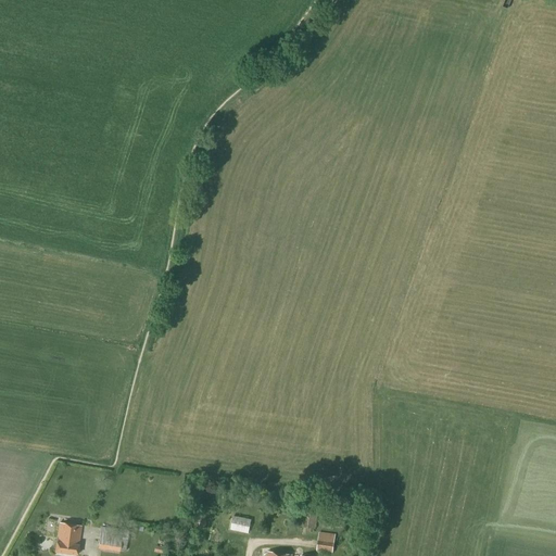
[(312,529),(315,512),(305,510),(303,528),(312,529)]
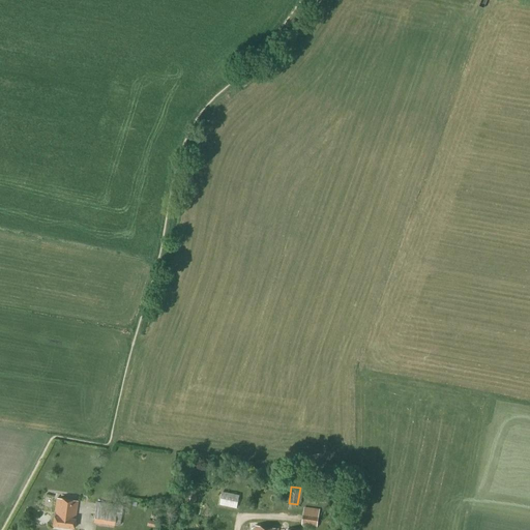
[(223,494),(219,506),(236,509),(236,508),(239,497),(223,494)]
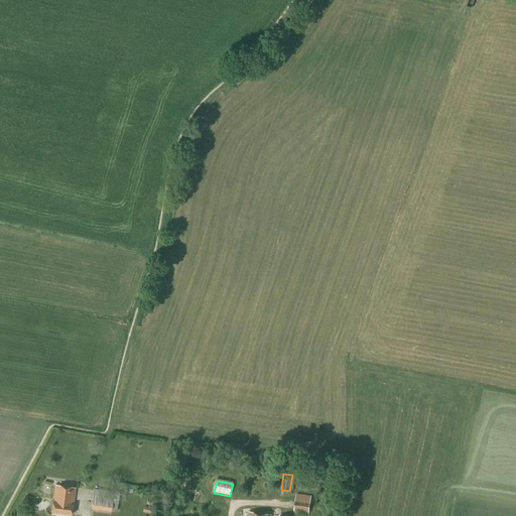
[(51,504),(49,513),(69,515),(71,515),(73,508),(72,508),(75,489),(54,486),(51,504)]
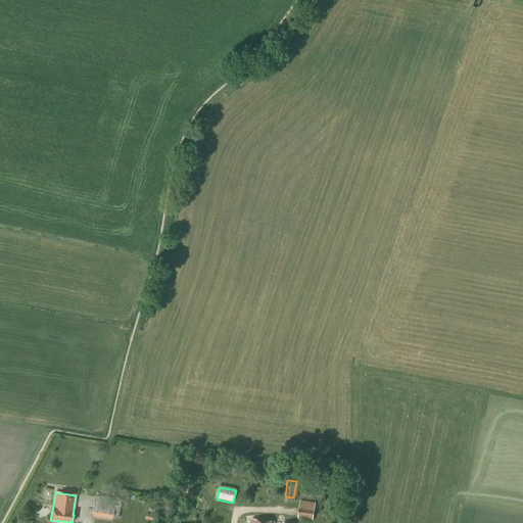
[(95,495),(92,517),(112,520),(114,507),(120,508),(121,501),(115,500),(115,498),(95,495)]
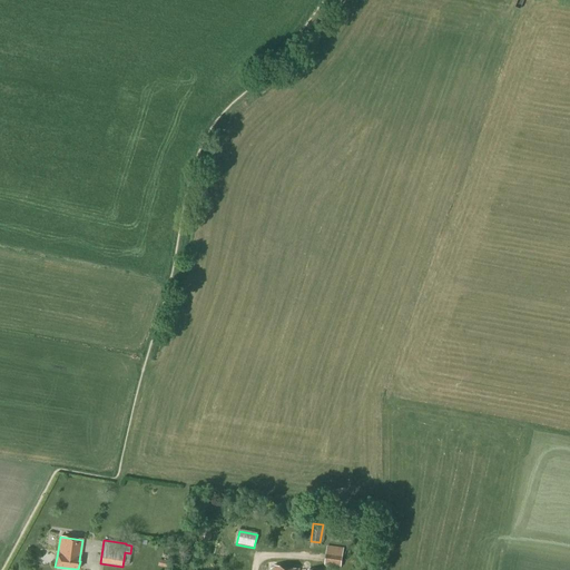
[(341,567),(343,547),(327,544),(324,564),(341,567)]
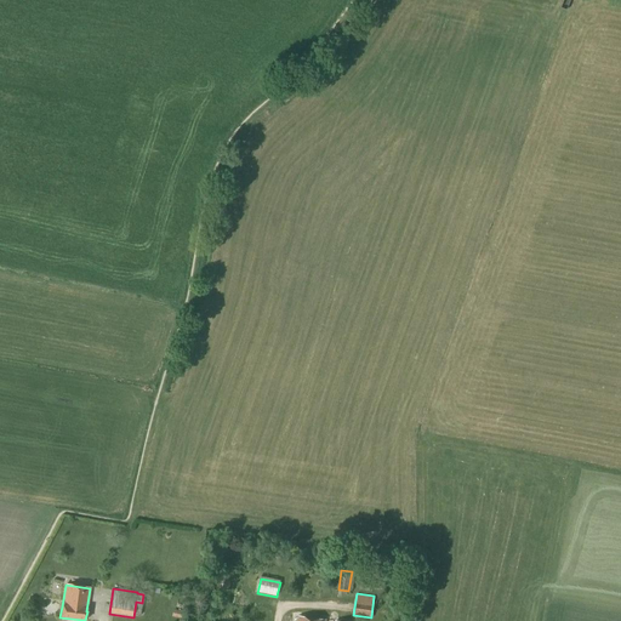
All buildings are outlined.
